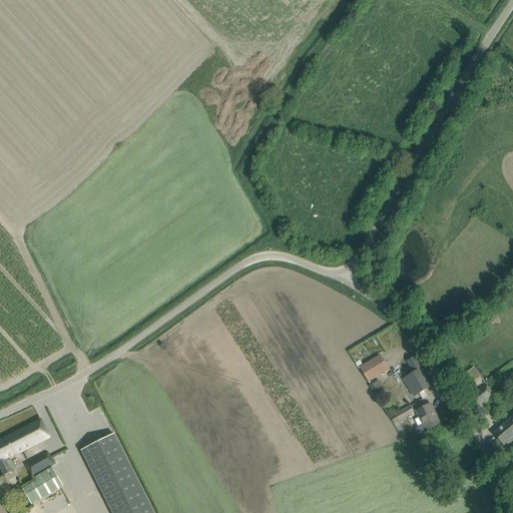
[(360,368),(368,382),(388,369),(380,356),(360,368)]
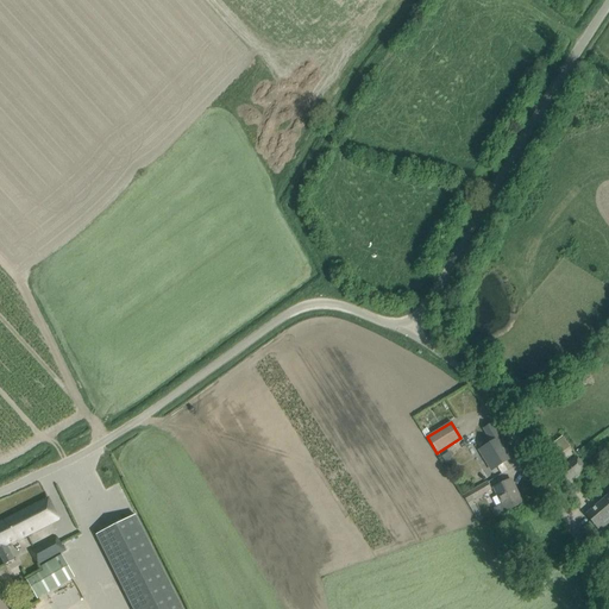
[(493,443),(479,450),(491,470),(496,468),(498,466),(502,464),(512,458),(500,438),(491,425),(484,429),(493,443)]
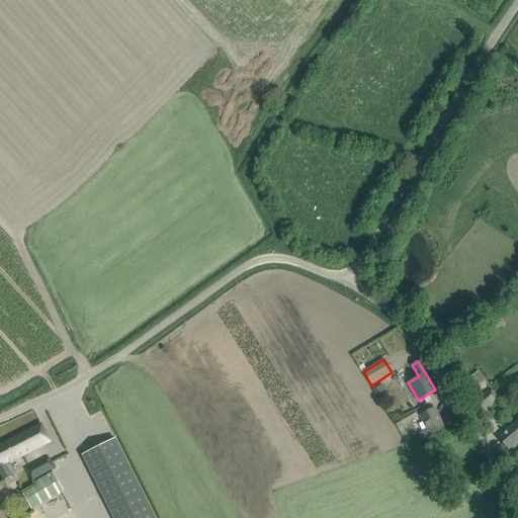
[(472,402),(481,412),(498,399),(491,389),(472,402)]
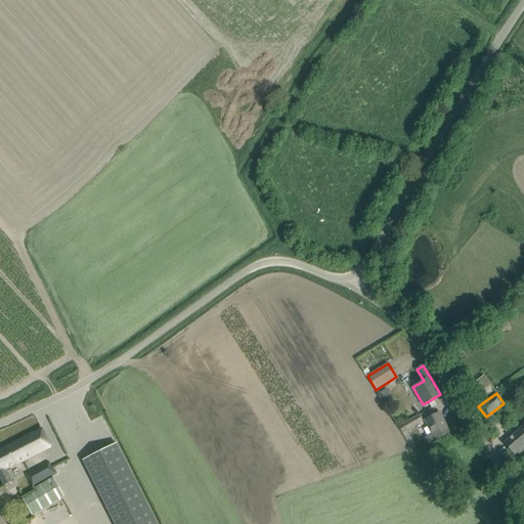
[(425,420),(432,435),(435,440),(449,433),(439,412),(425,420)]
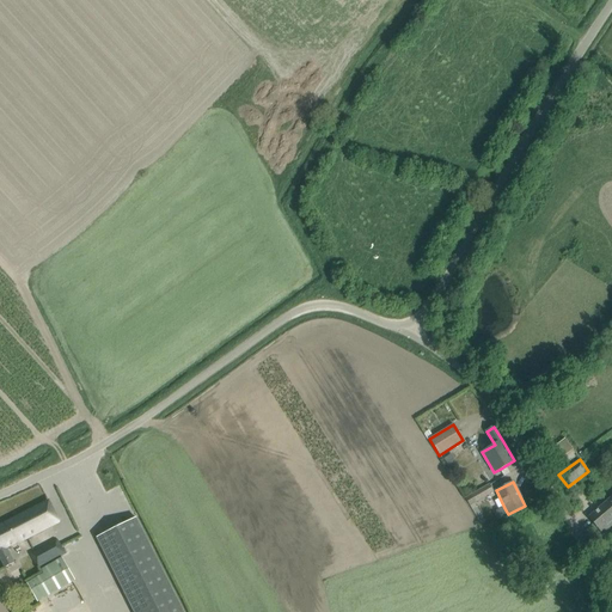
[(489,484),(465,499),(471,507),(476,505),(475,503),(494,493),(489,484)]
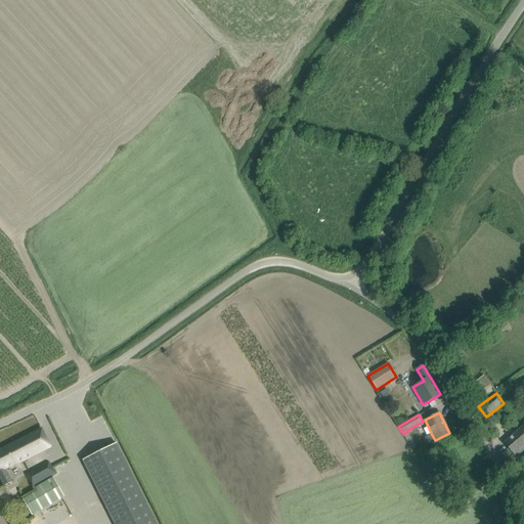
[(523,426),(504,443),(515,456),(523,448),(523,426)]
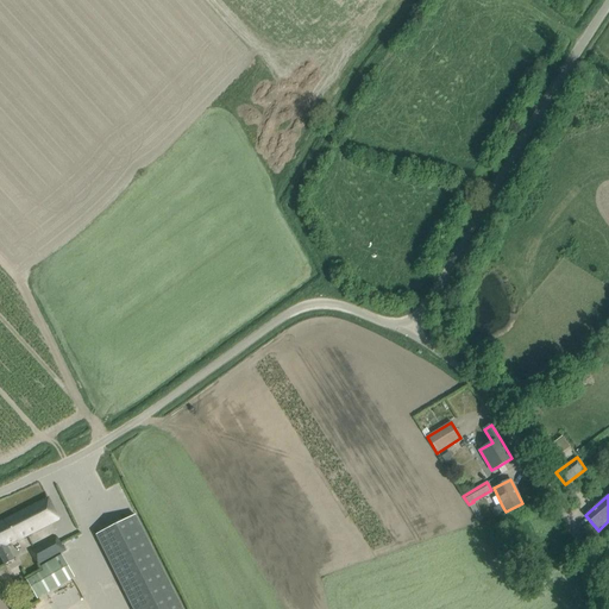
[(60,520),(54,509),(49,498),(0,522),(0,556),(5,564),(14,559),(7,545),(17,540),(18,541),(60,520)]
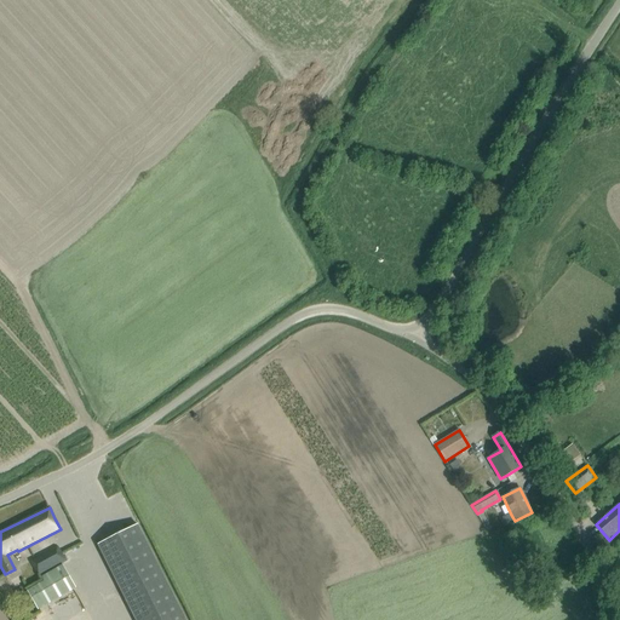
[(184,619),(137,524),(98,545),(136,619),(184,619)]
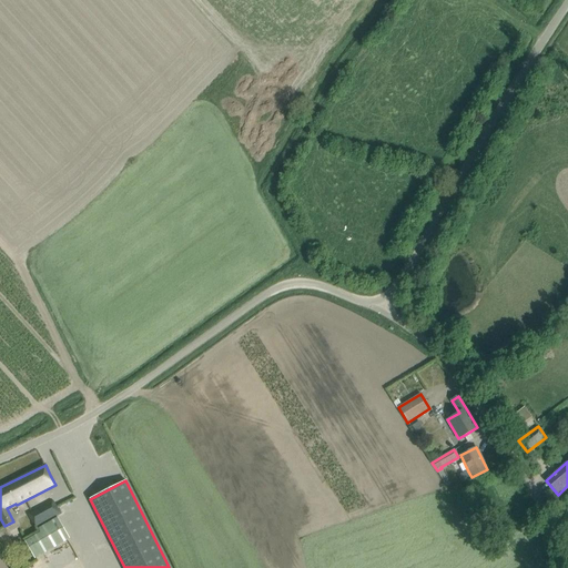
[(29,516),(36,527),(59,515),(53,503),(29,516)]
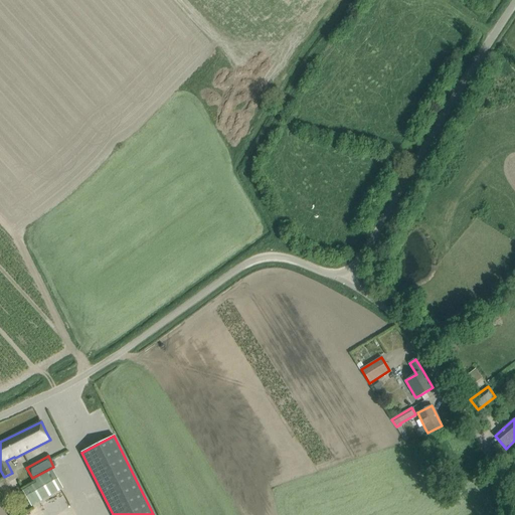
[(36,483),(22,491),(32,507),(63,489),(51,469),(34,479),(36,483)]
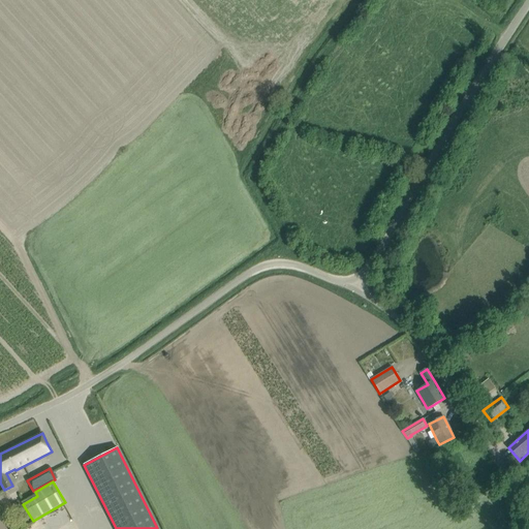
All buildings are outlined.
